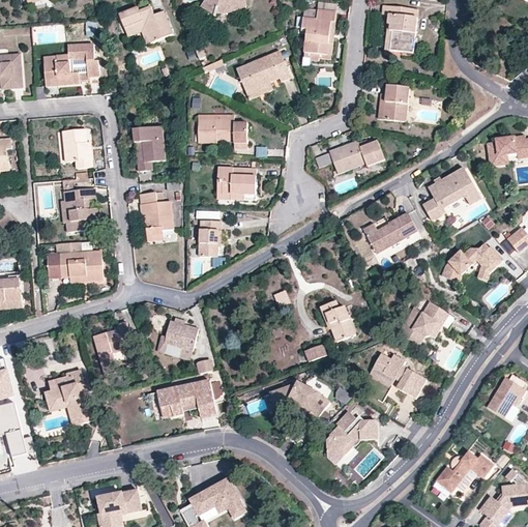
[(205,0),(203,4),(218,12),(220,11),(227,11),(228,8),(236,8),(236,5),(244,2),(243,0),(205,0)]
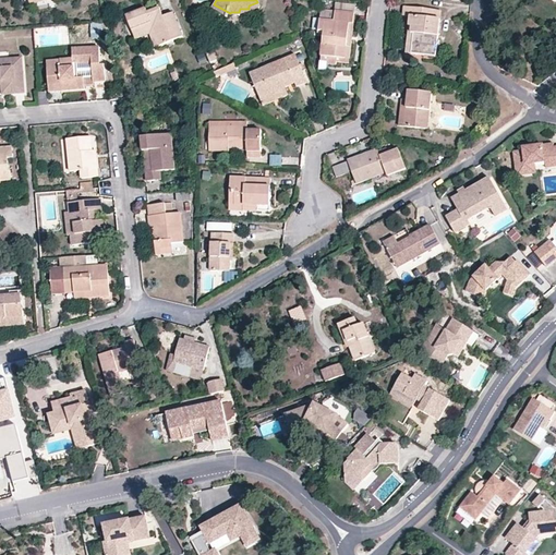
[(156,23),(162,40),(183,34),(174,11),(167,13),(164,4),(150,10),(148,4),(129,13),(135,31),(156,23)]
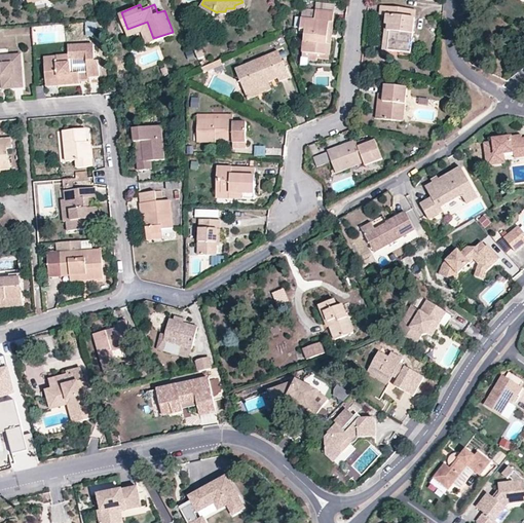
[(387,32),(386,51),(408,53),(412,10),(377,6),(377,15),(381,16),(381,24),(384,25),(383,31),(387,32)]
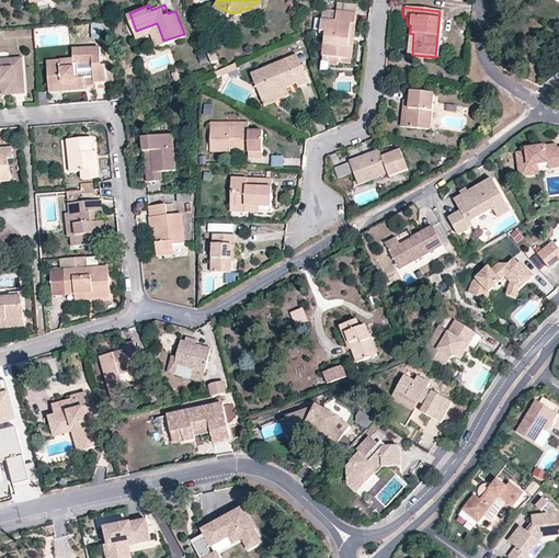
[(324,9),(323,20),(339,22),(339,11),(324,9)]
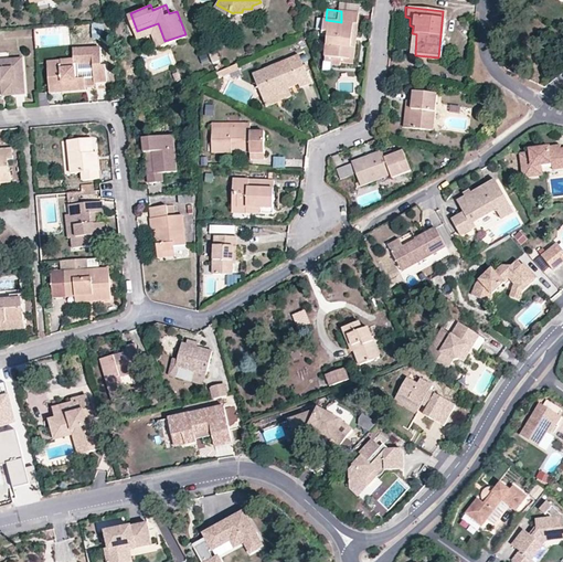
[(354,23),(360,23),(361,13),(341,11),(341,22),(326,20),(325,31),(329,32),(327,53),(351,57),(354,23)]
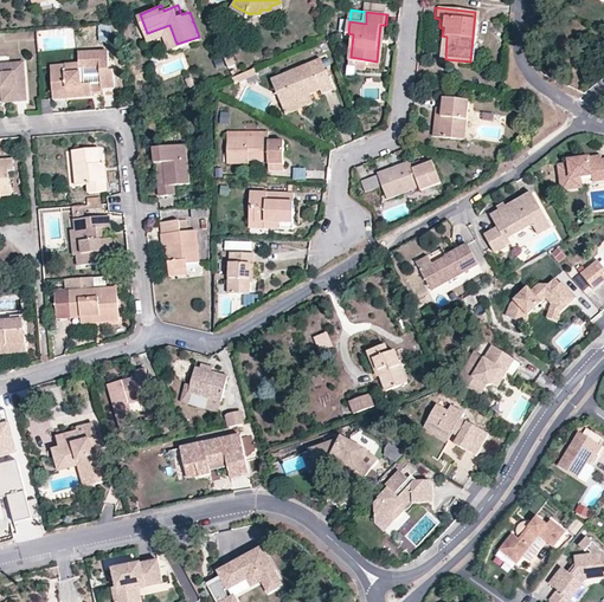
[(171,46),(177,44),(169,25),(147,33),(149,39),(166,33),(171,46)]
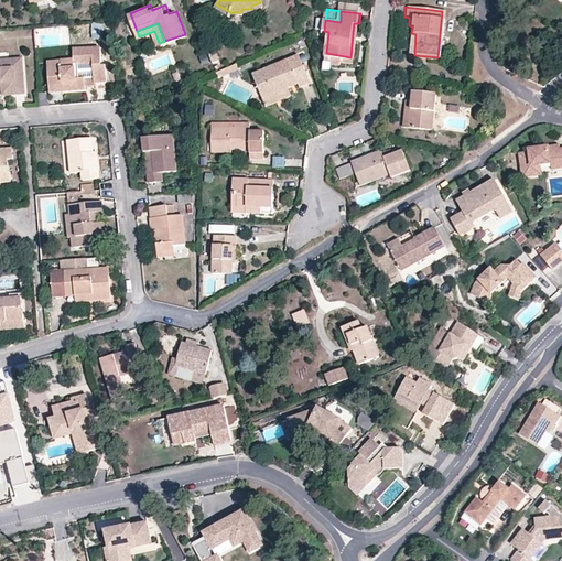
[(60,62),(46,63),(47,82),(61,81),(62,85),(85,83),(84,72),(78,72),(74,72),(73,58),(77,58),(92,57),(95,76),(106,75),(106,66),(105,60),(100,60),(99,42),(72,44),(73,53),(60,55),(60,62)]
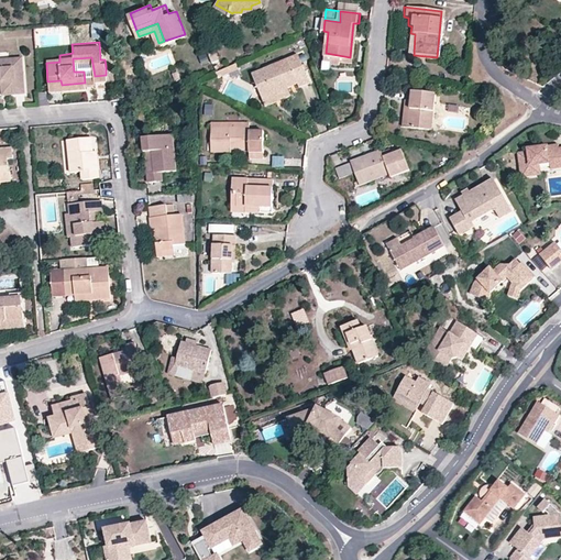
[(212,50),(206,52),(208,57),(209,61),(216,58),(212,50)]
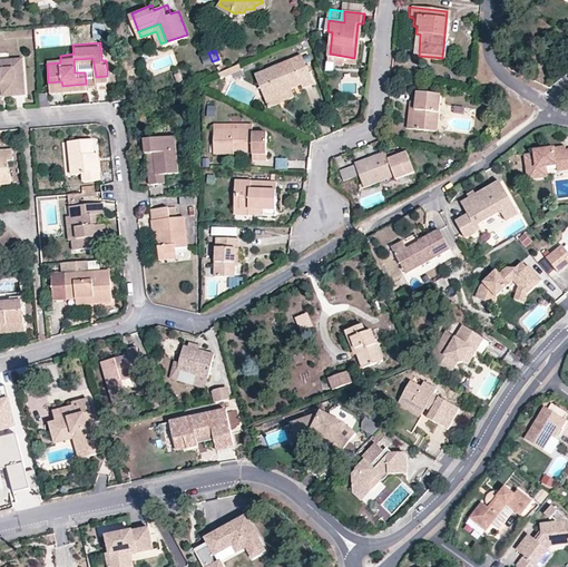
[(208,51),(201,54),(203,61),(211,58),(208,52),(208,51)]
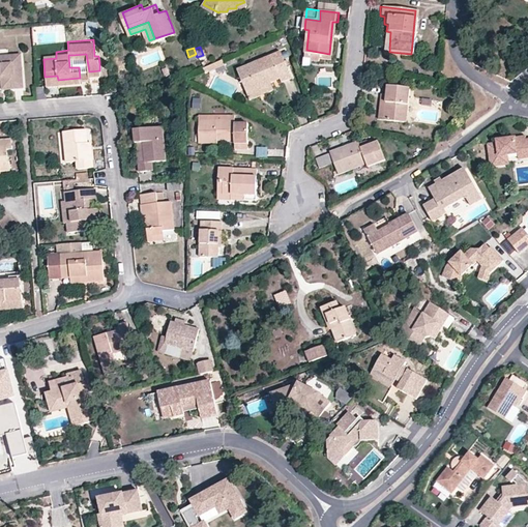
[(0,74),(3,74),(4,87),(21,86),(20,66),(19,52),(0,53),(0,74)]
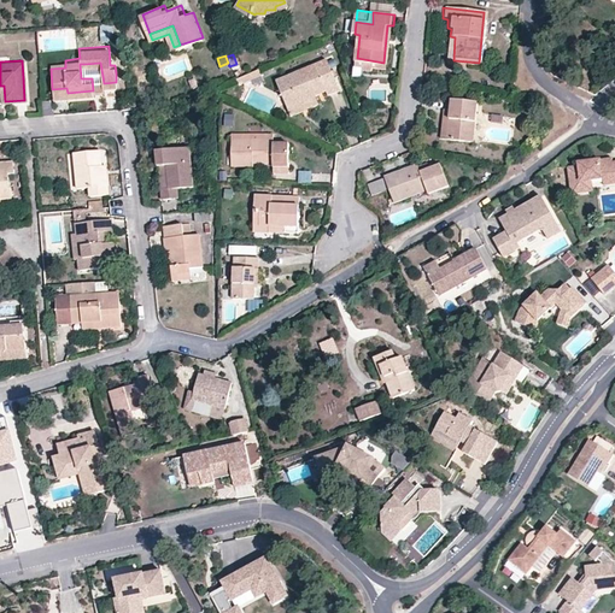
[(286,108),(314,98),(323,93),(327,101),(338,98),(324,60),(275,81),(286,108)]
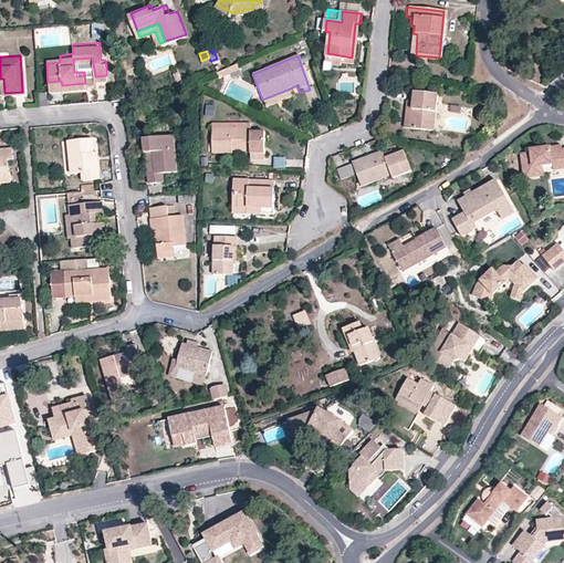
[(236,63),(215,71),(217,76),(238,69),(236,63)]
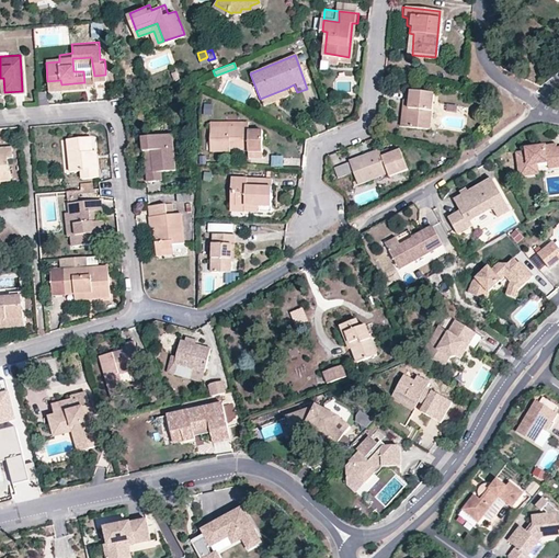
[(288,95),(285,89),(260,99),(262,105),(264,105),(288,95)]
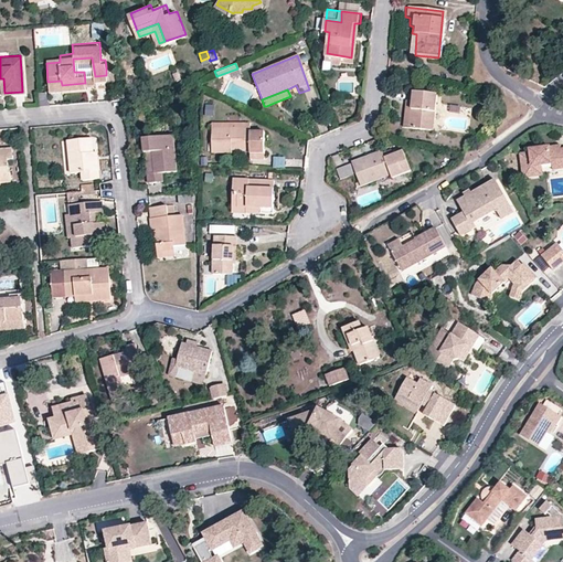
[(412,99),(410,127),(431,129),(433,128),(436,93),(413,91),(412,99)]
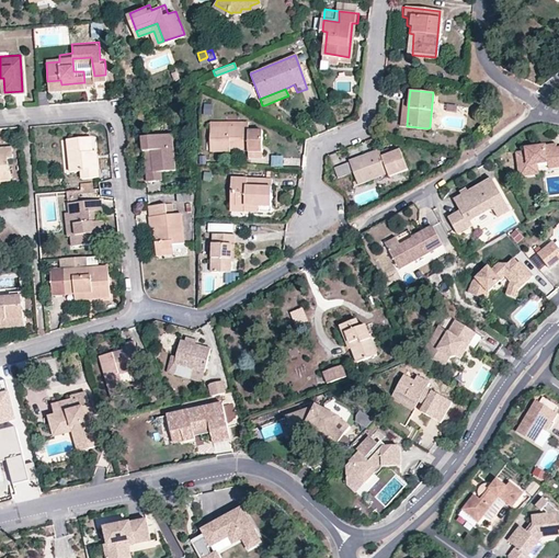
[(399,125),(407,126),(409,99),(402,99),(399,125)]
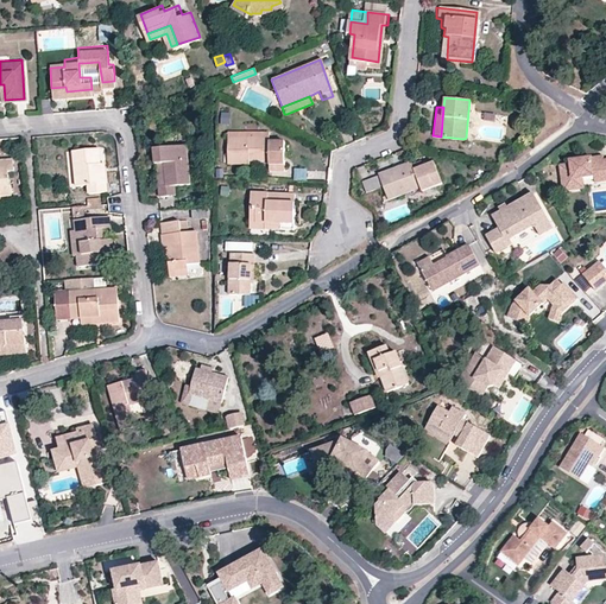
[(172,140),(171,128),(152,129),(153,141),(152,142),(155,158),(156,158),(159,190),(175,188),(175,179),(189,178),(184,139),(180,139),(172,140)]
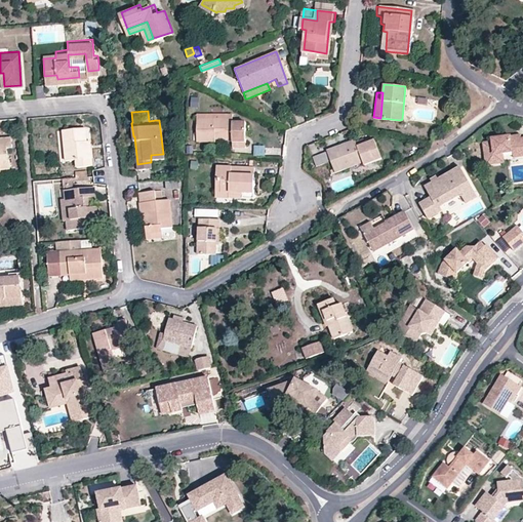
[(229,135),(229,139),(240,139),(240,123),(232,123),(232,119),(196,119),(197,141),(212,141),(212,135),(229,135)]
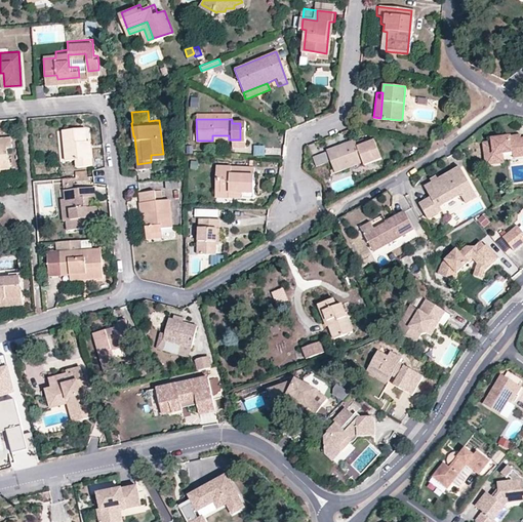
[(86,154),(84,138),(83,124),(62,126),(65,157),(74,156),(75,164),(90,162),(89,154),(86,154)]
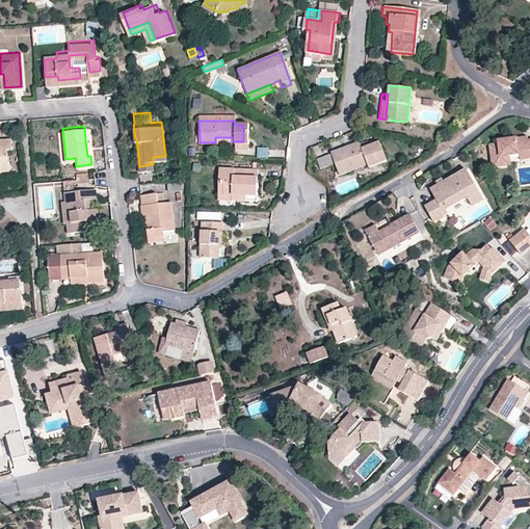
[(488,163),(499,162),(498,153),(506,152),(517,151),(529,149),(529,154),(529,135),(525,136),(523,136),(521,134),(519,133),(496,136),(496,139),(486,140),(488,163)]
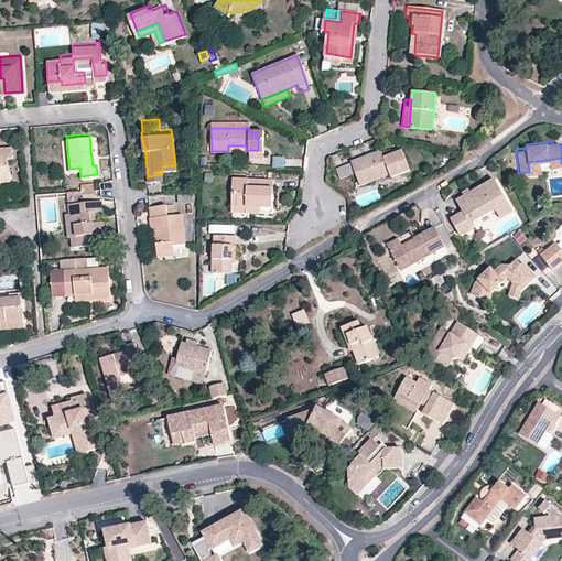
[(0,179),(8,179),(7,169),(6,169),(4,155),(10,154),(9,143),(0,144),(0,179)]
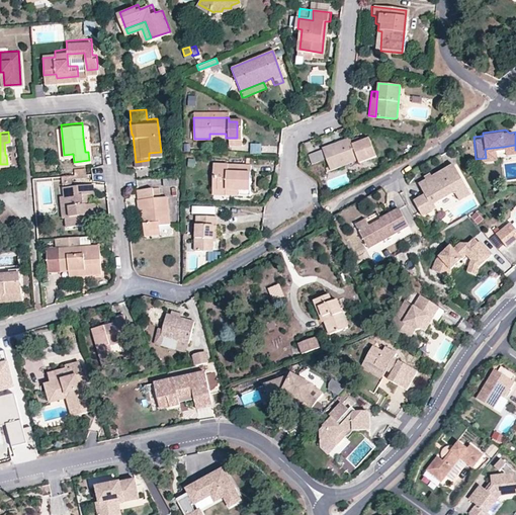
[(348,140),(321,150),(325,160),(327,166),(322,168),(324,172),(355,161),(356,163),(374,156),(367,139),(358,142),(357,138),(348,141),(348,140)]
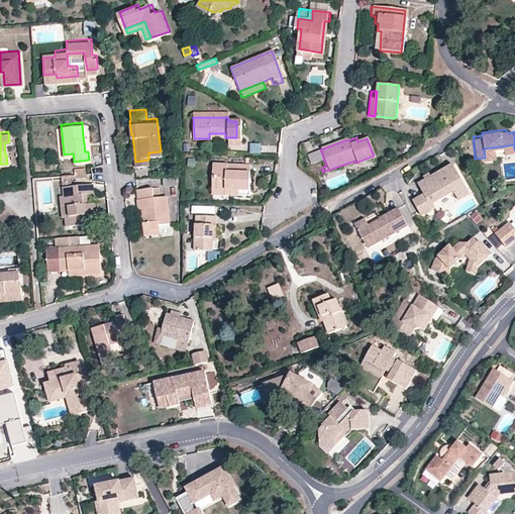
[(493,157),(492,147),(484,148),(485,158),(493,157)]
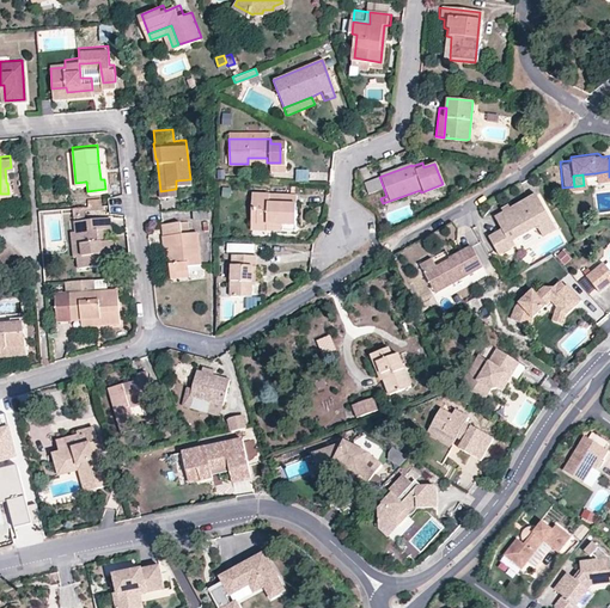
[(366,195),(384,189),(379,177),(361,183),(366,195)]
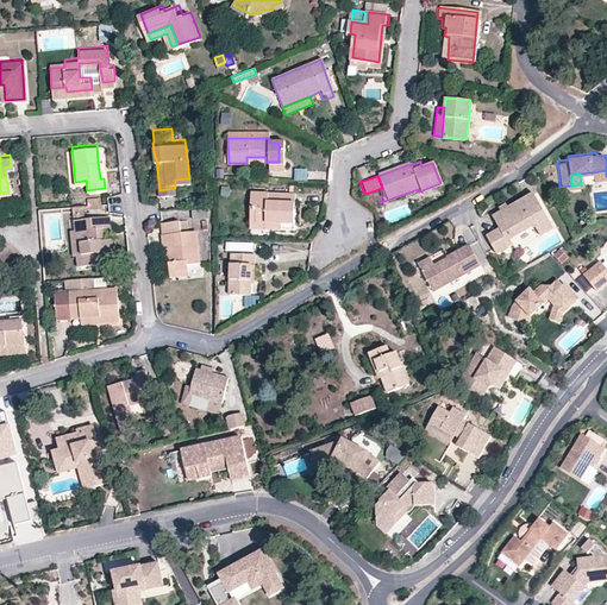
[(281,221),(293,221),(294,191),(249,190),(248,207),(255,207),(255,219),(264,220),(264,227),(280,227),(281,221)]
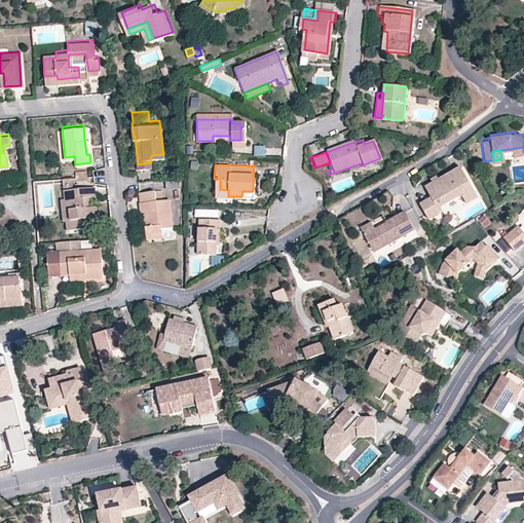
[(429,182),(428,182),(422,186),(428,196),(417,202),(425,218),(437,211),(435,208),(438,206),(440,210),(442,215),(475,196),(458,165),(434,179),(435,182),(431,185),(429,182)]
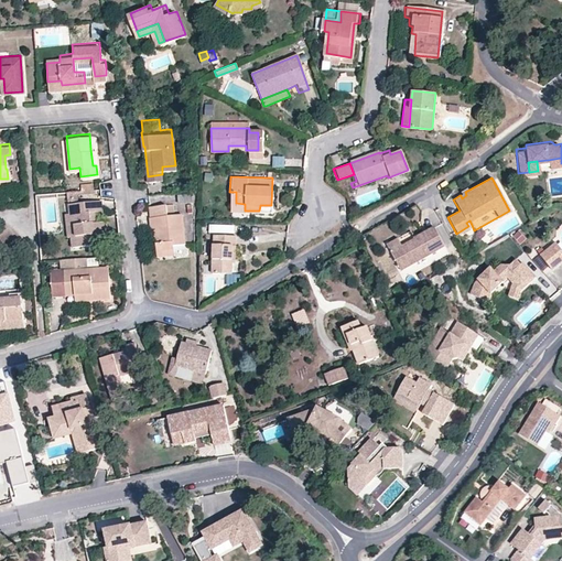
[(80,181),(80,193),(93,192),(92,181),(80,181)]
